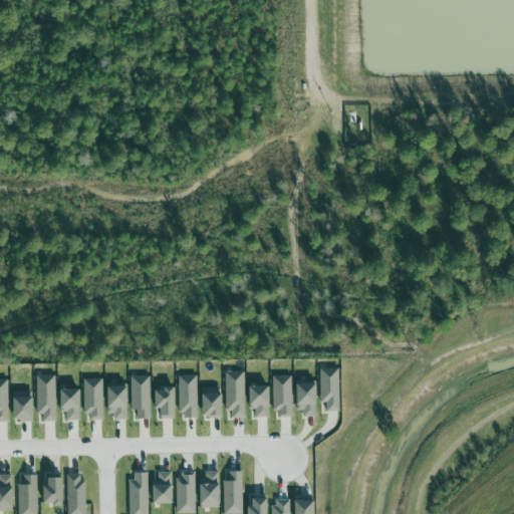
[(339,368),(320,368),(321,404),(327,403),(327,412),(340,412),(339,368)]
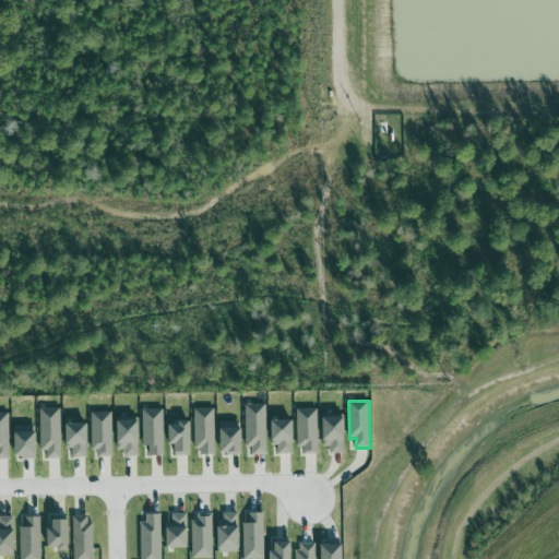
[(266,404),(246,405),(246,448),(252,448),(252,455),(266,455),(266,404)]
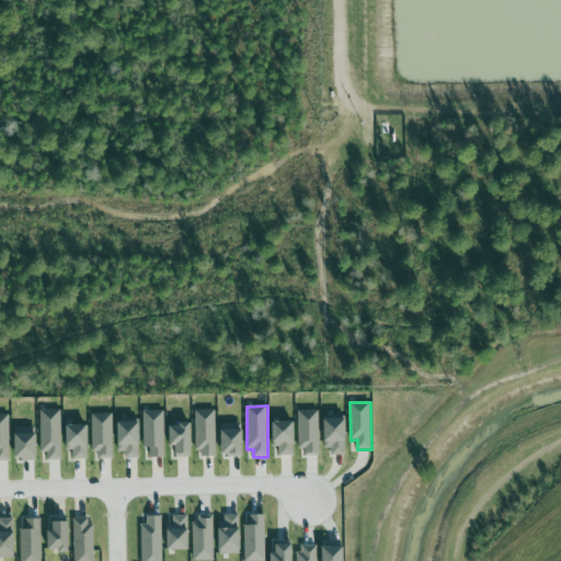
[(60,409),(39,410),(41,453),(47,453),(47,460),(63,460),(60,409)]
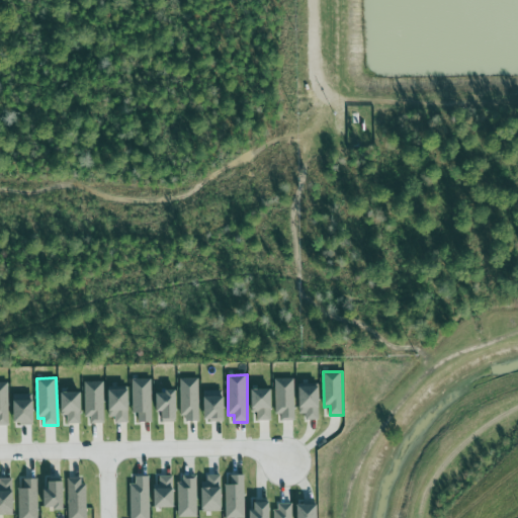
[(139,423),(153,423),(152,378),(133,379),(134,414),(139,414),(139,423)]
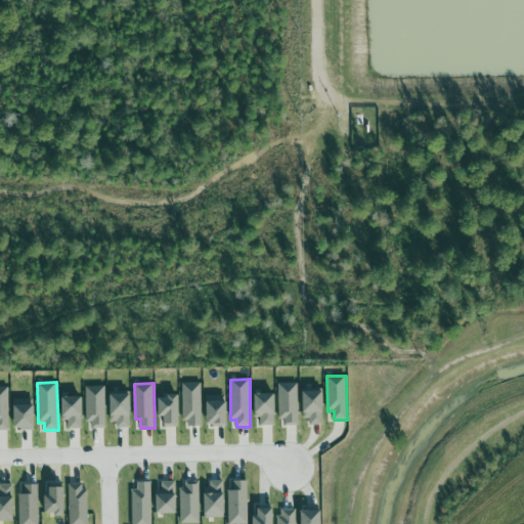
[(202,427),(202,383),(183,384),(183,427),(202,427)]
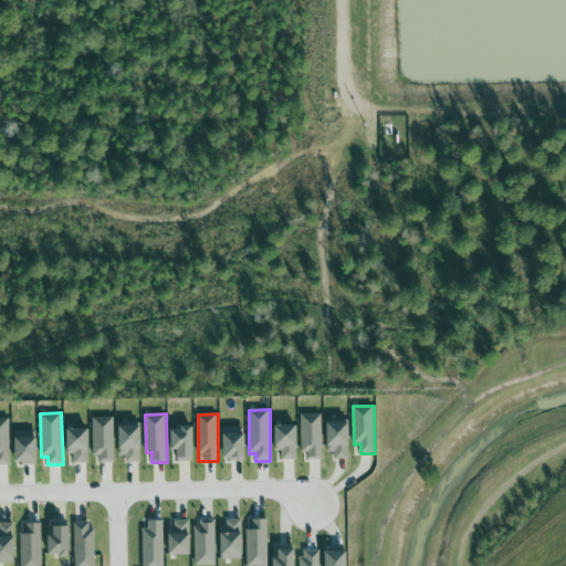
[(323,415),(303,413),(302,459),(322,459),(323,415)]
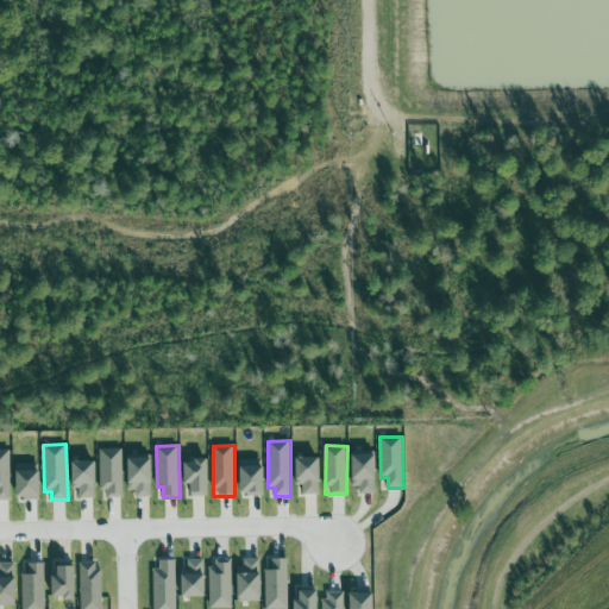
[(124,498),(123,449),(99,450),(100,490),(107,490),(107,498),(124,498)]
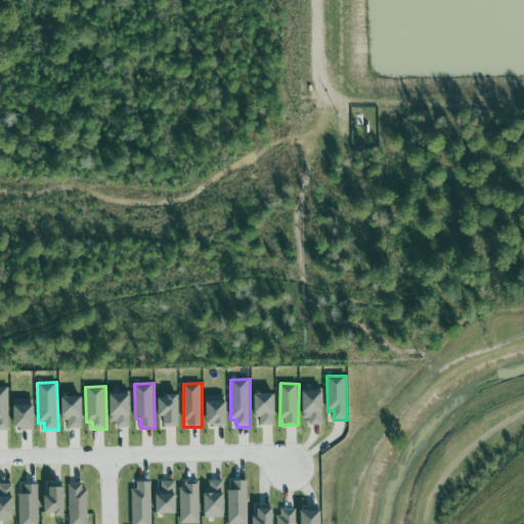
[(324,392),(304,392),(304,423),(324,423),(324,392)]
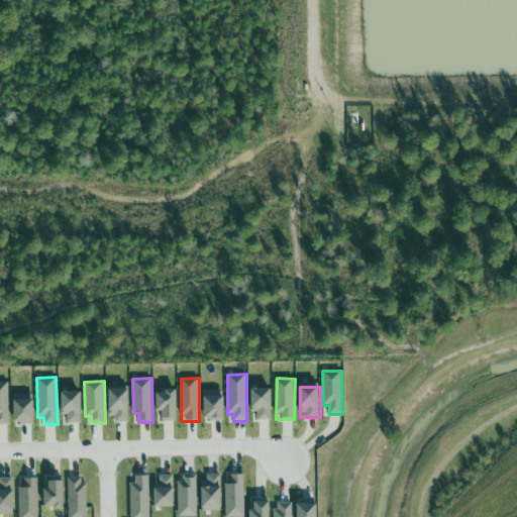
[(272,389),(250,389),(251,412),(256,412),(256,420),(273,420),(272,389)]
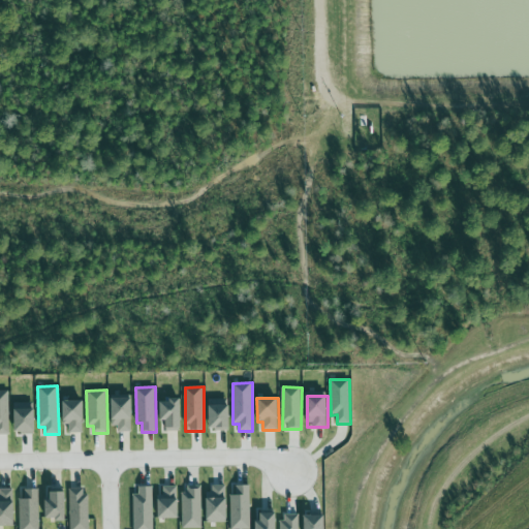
[(118,427),(118,432),(132,432),(132,399),(113,399),(112,426),(118,427)]
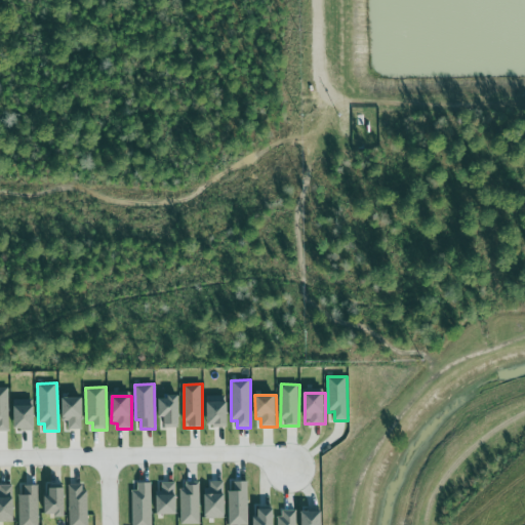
[(228,397),(208,396),(207,427),(227,428),(228,397)]
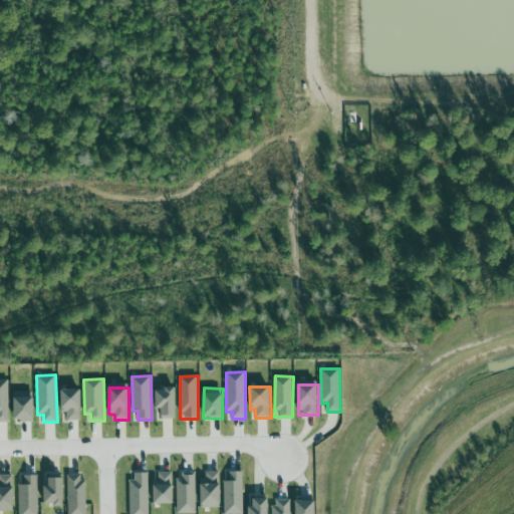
[(81,421),(81,391),(62,390),(61,413),(67,413),(66,421),(81,421)]
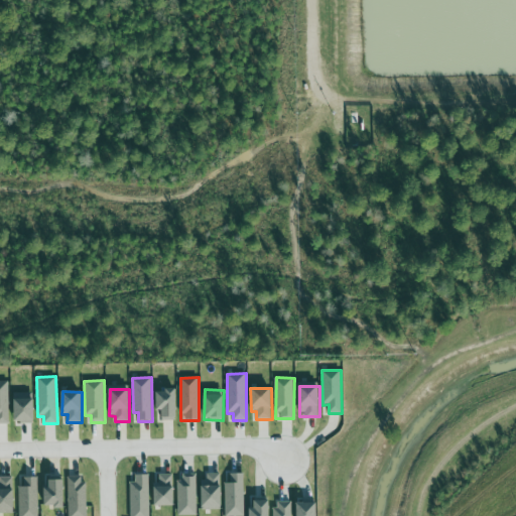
[(162,420),(177,420),(177,391),(157,391),(157,410),(162,410),(162,420)]
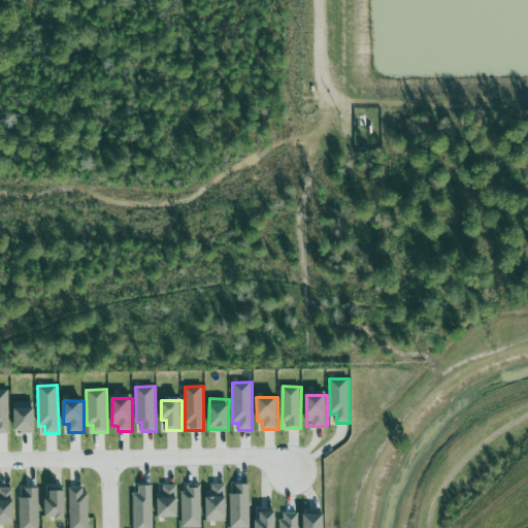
[(34,401),(14,402),(15,433),(35,432),(34,401)]
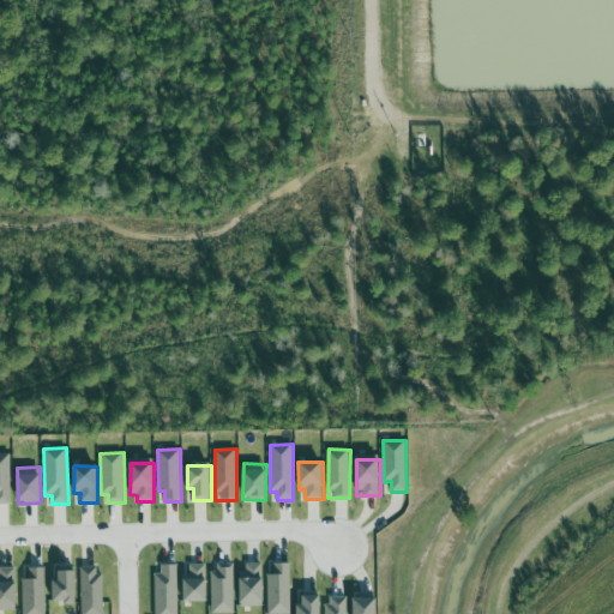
[(182,576),(182,603),(208,602),(206,564),(188,565),(190,576),(182,576)]
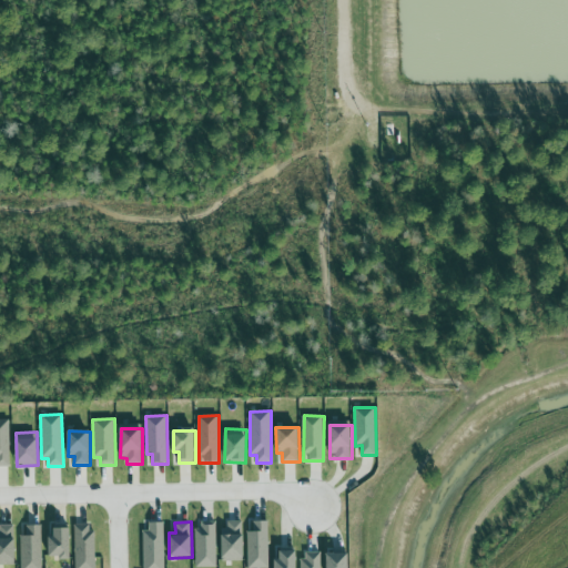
[(217,567),(216,521),(195,521),(196,567),(217,567)]
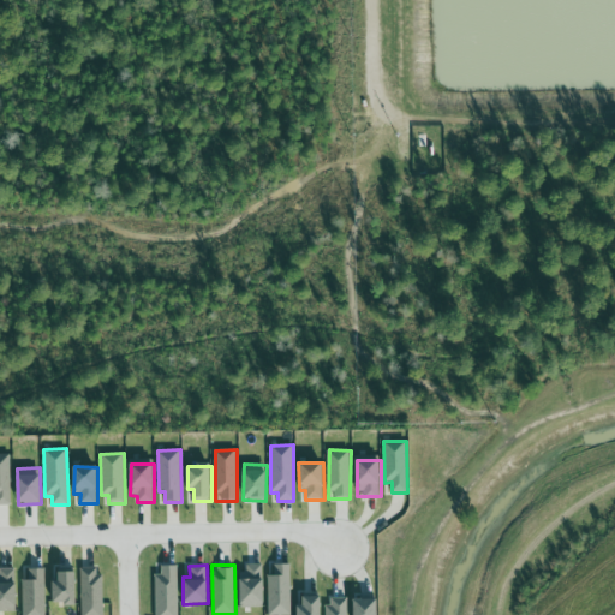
[(243,608),(266,608),(264,565),(242,565),(243,608)]
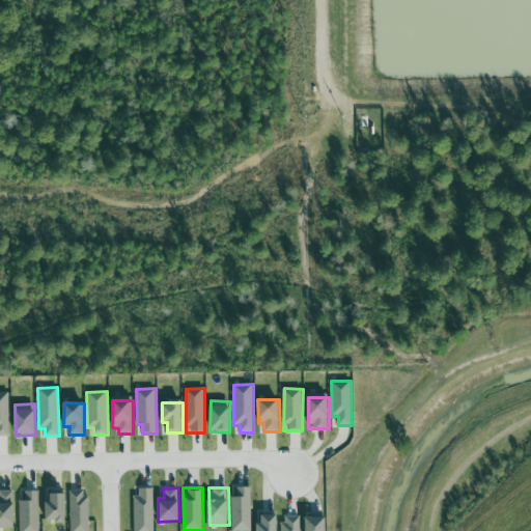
[(251,530),(252,487),(236,487),(236,497),(231,497),(230,530),(251,530)]
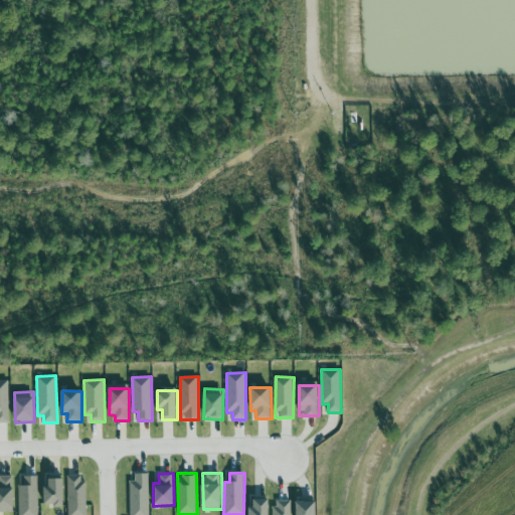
[(148,514),(148,474),(130,475),(130,514),(148,514)]
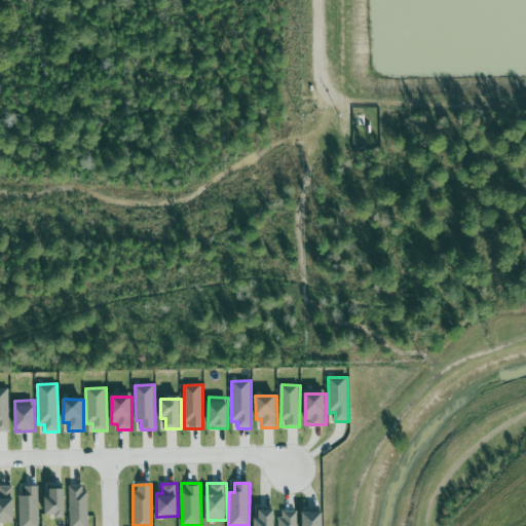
[(0,523),(13,523),(13,521),(15,521),(15,499),(12,499),(12,486),(0,486),(0,523)]
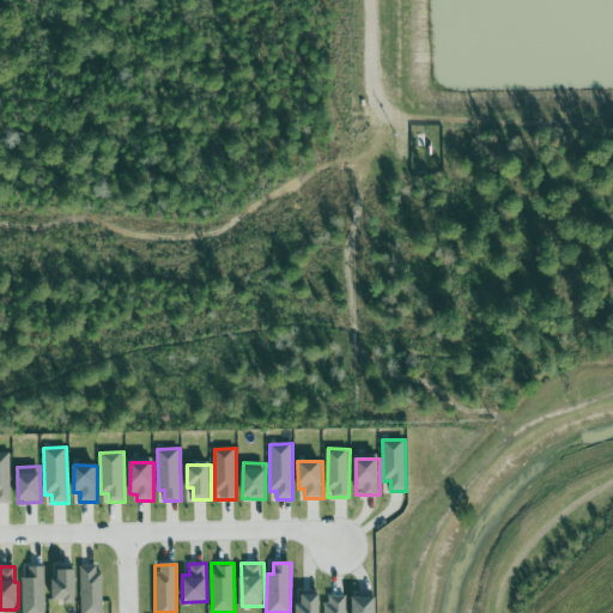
[(80,612),(102,612),(102,566),(80,566),(80,612)]
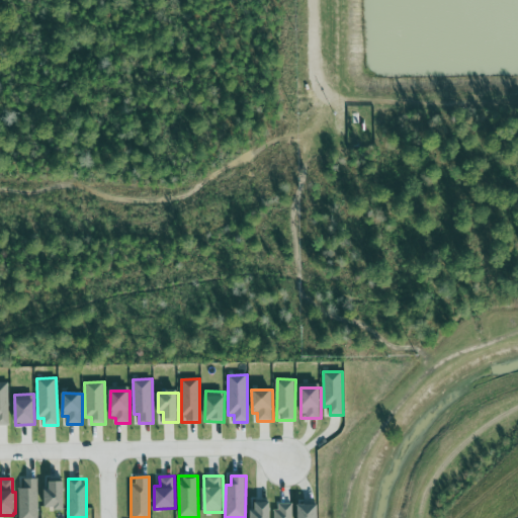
[(37,517),(37,480),(24,480),(24,489),(18,489),(18,517),(37,517)]
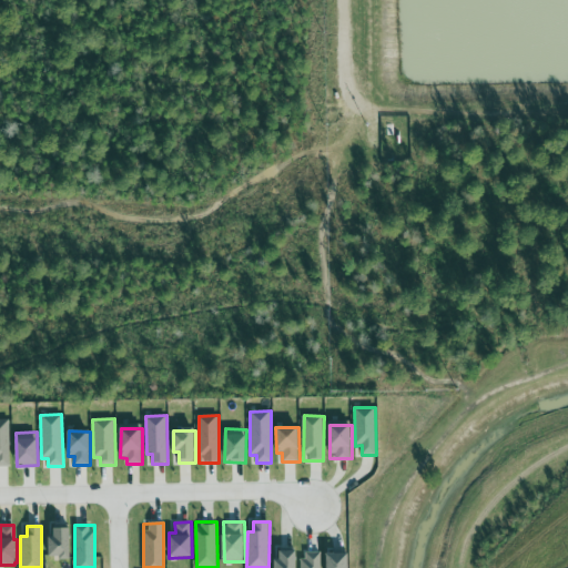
[(51,559),(71,559),(71,529),(51,528),(51,559)]
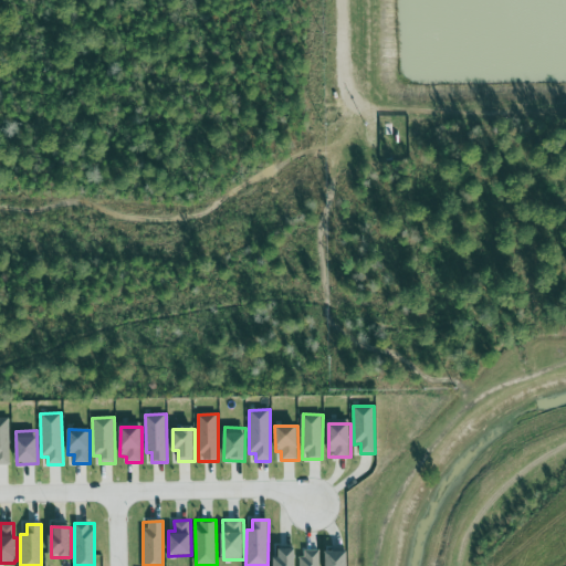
[(300,565),(320,565),(320,551),(300,551),(300,565)]
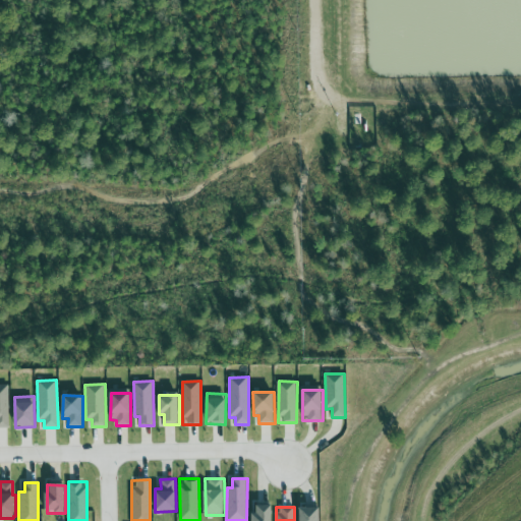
[(300,508),(299,520),(320,520),(321,508),(300,508)]
